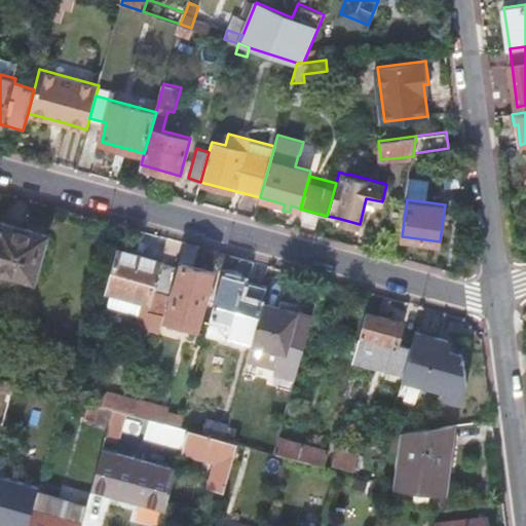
[(0,279),(11,284),(14,274),(33,279),(45,233),(0,221),(0,279)]
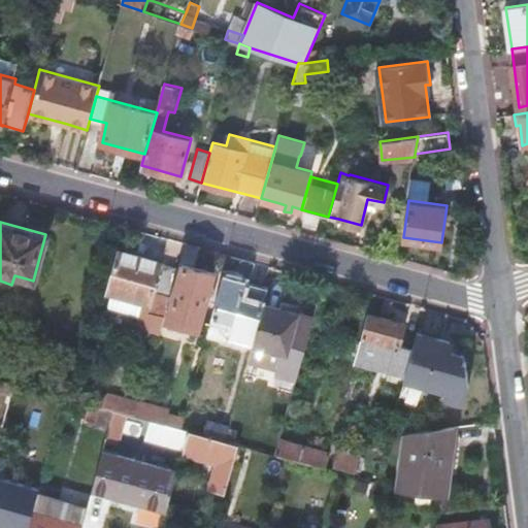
[(200,248),(184,242),(178,263),(183,264),(170,309),(167,319),(198,328),(201,318),(207,293),(212,294),(215,287),(209,286),(213,272),(194,267),(200,248)]
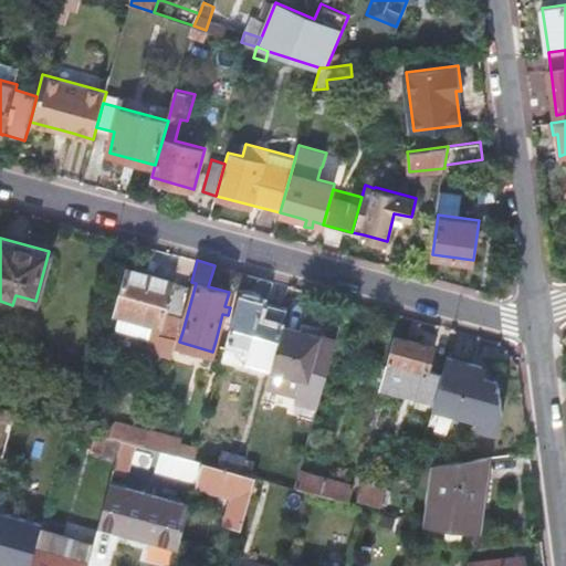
[(126,270),(114,314),(160,326),(164,316),(181,320),(189,287),(171,283),(173,283),(126,270)]
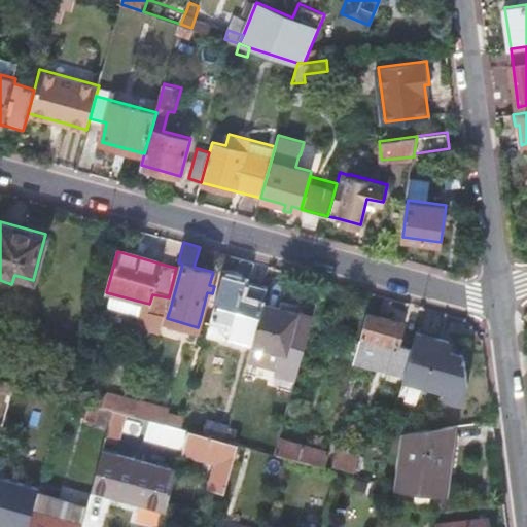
[(222,274),(206,337),(227,342),(230,335),(245,280),(222,274)]
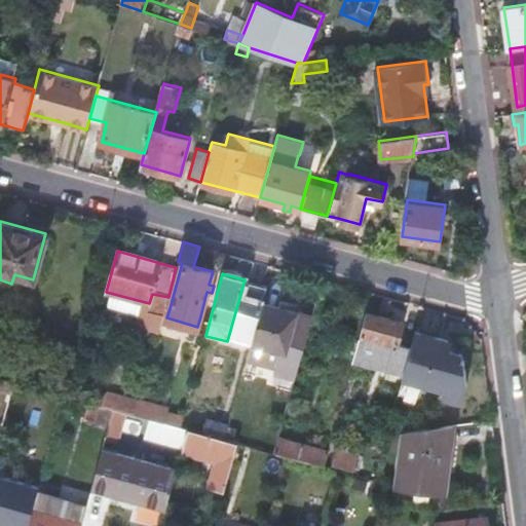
[(245,279),(229,334),(252,340),(262,303),(266,286),(245,279)]
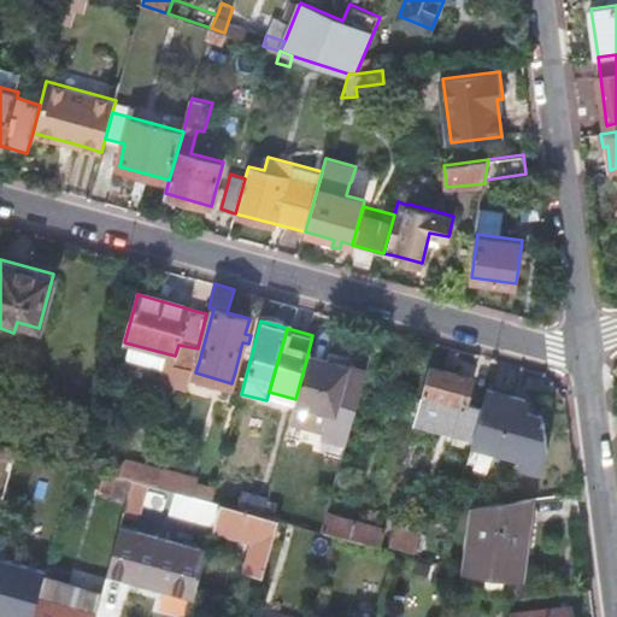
[(307,356),(295,399),(329,409),(334,410),(346,365),(307,356)]
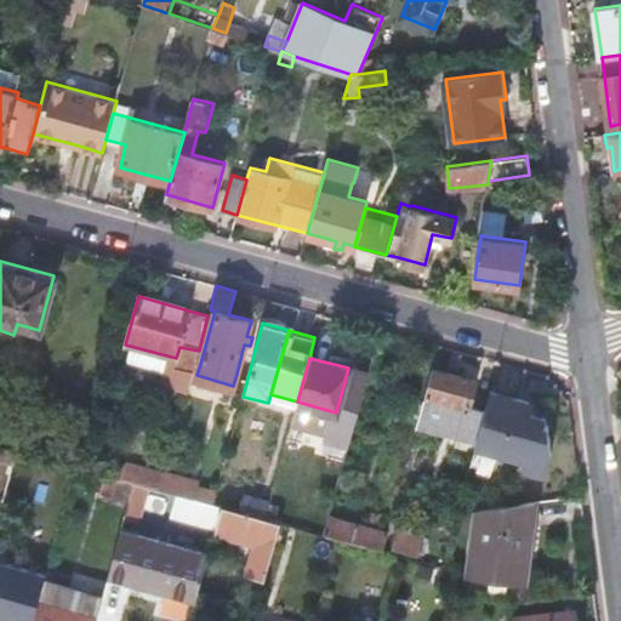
[(433,369),(417,426),(476,443),(482,421),(484,411),(469,408),(478,381),(433,369)]
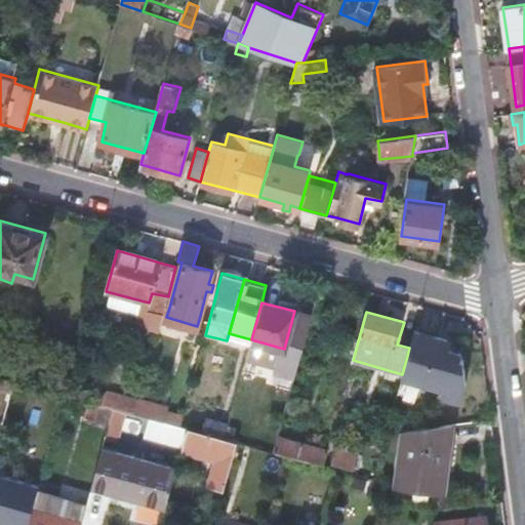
[(402,374),(400,382),(422,379),(421,375),(432,374),(436,406),(468,402),(458,338),(427,342),(430,363),(420,364),(418,354),(407,356),(402,374)]
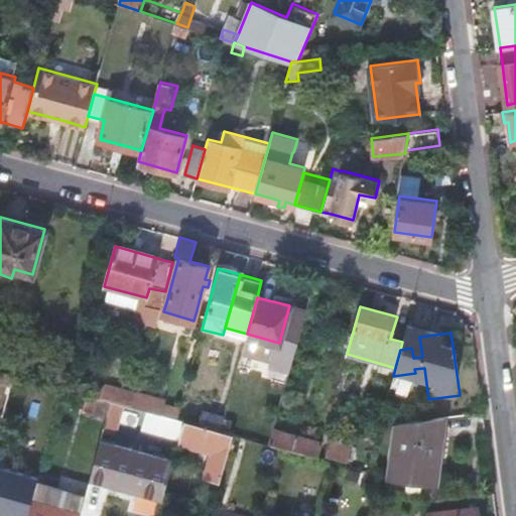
[(271,356),(275,342),(247,334),(242,352),(266,359),(271,356)]
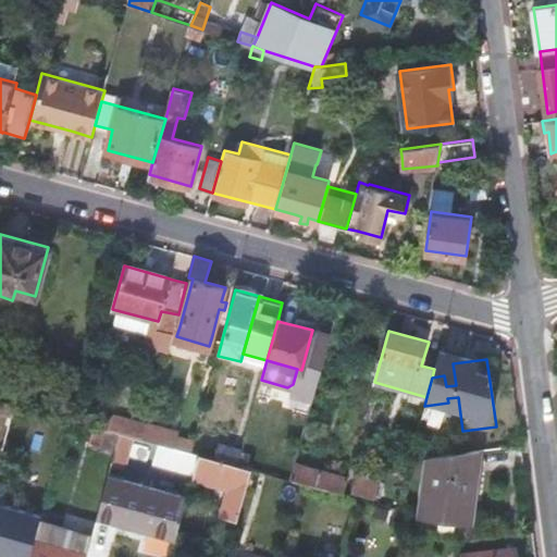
[(307,416),(298,450),(312,455),(321,420),(314,418),(317,412),(310,411),(309,417),(307,416)]
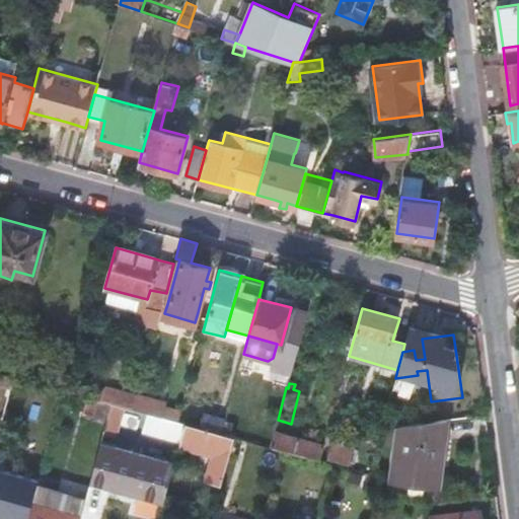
[(117,390),(113,403),(134,410),(138,396),(117,390)]
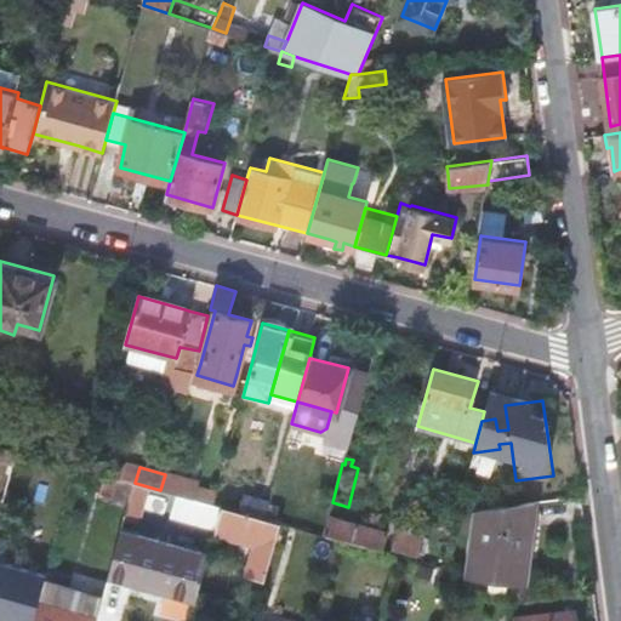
[(195,479),(166,472),(165,474),(160,490),(191,499),(195,479)]
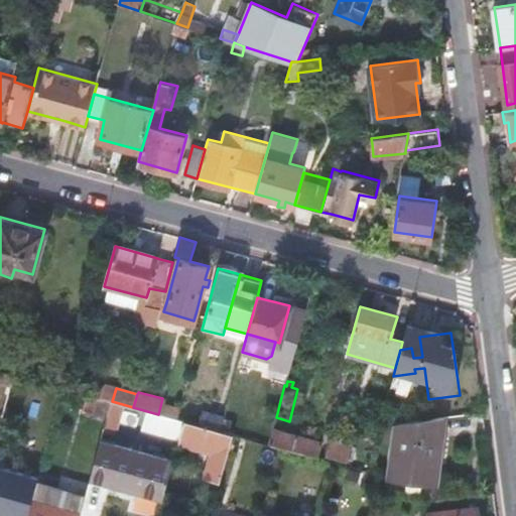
[(111,401),(101,398),(96,416),(107,419),(111,401)]
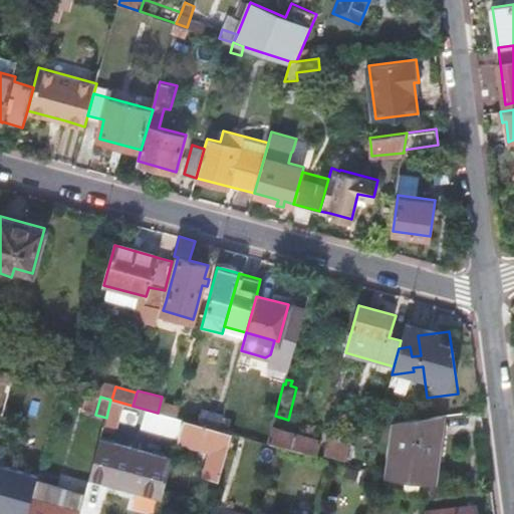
[(397,423),(421,420),(419,401),(395,404),(396,408),(384,410),(386,424),(397,423)]
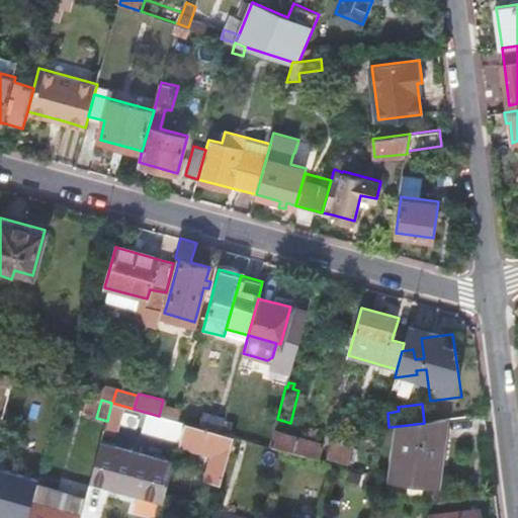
[(203,412),(199,427),(221,433),(226,418),(203,412)]
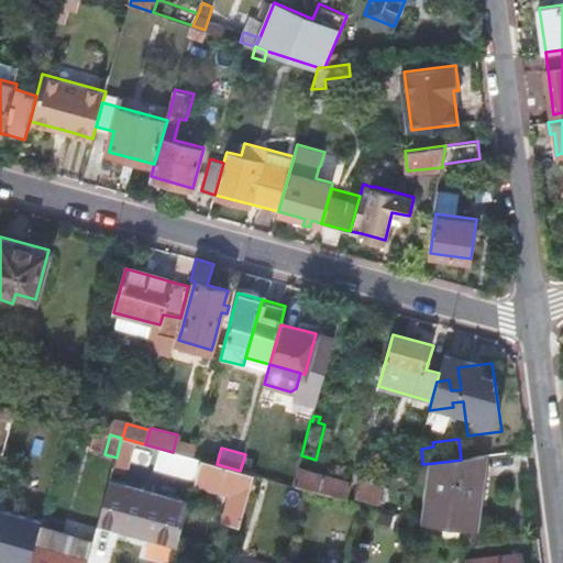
[(301,455),(297,468),(311,473),(316,460),(301,455)]
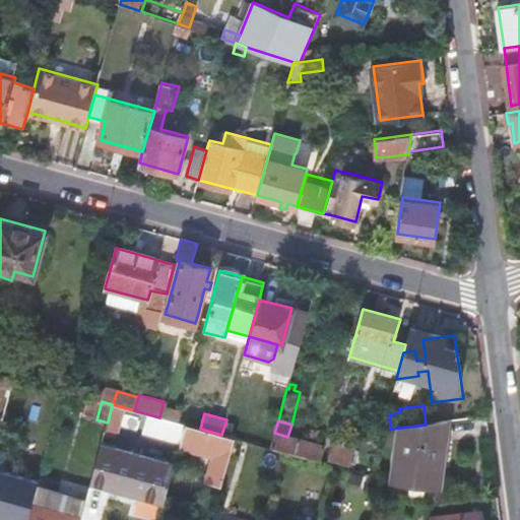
[(438,491),(449,421),(426,425),(401,428),(391,482),(438,491)]
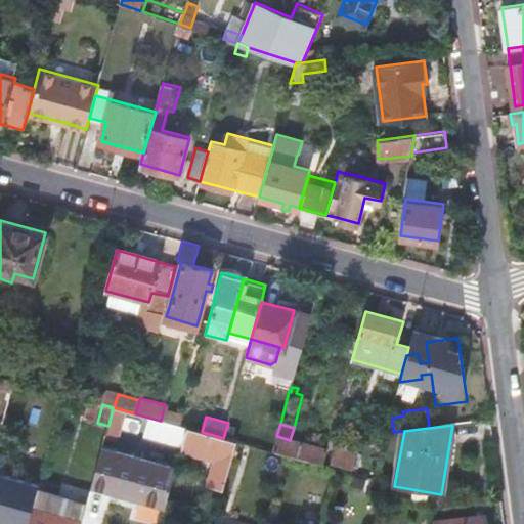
[(202,432),(187,428),(181,450),(213,460),(207,481),(205,481),(202,492),(221,497),(236,441),(223,438),(202,432)]
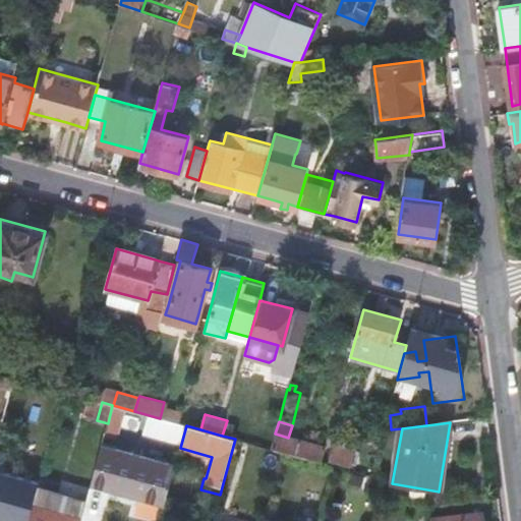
[(275,433),(271,449),(284,453),(322,463),(326,448),(288,438),(275,433)]
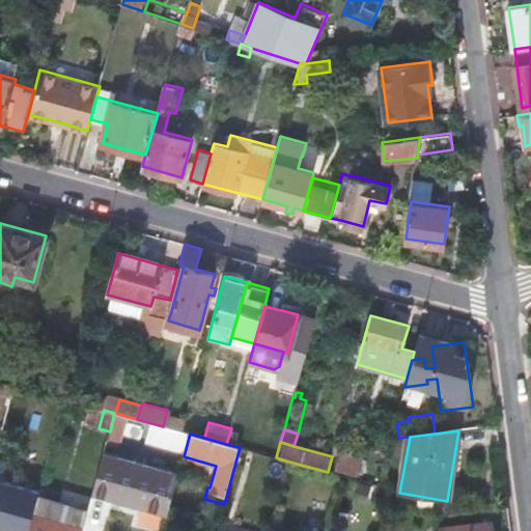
[(341,451),(337,469),(360,475),(364,457),(341,451)]
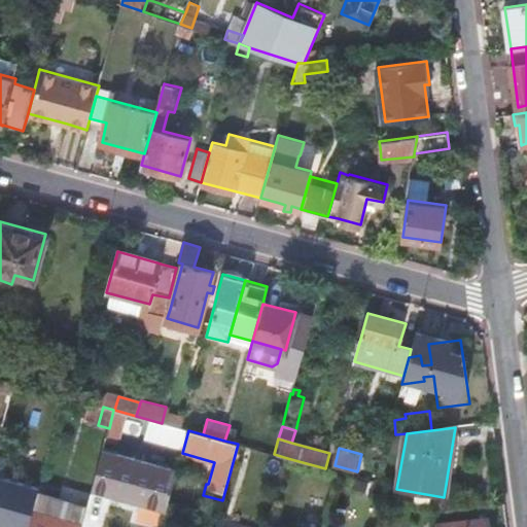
[(103,450),(92,489),(167,510),(177,469),(103,450)]
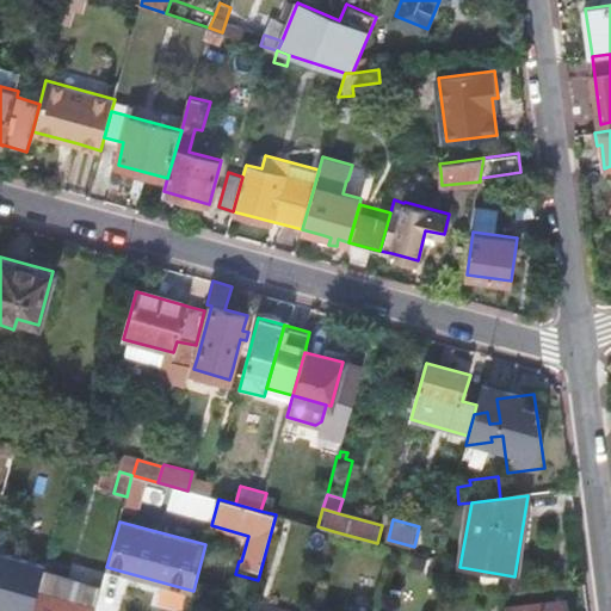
[(34,610),(94,610),(102,587),(68,578),(71,569),(47,562),(45,569),(34,610)]
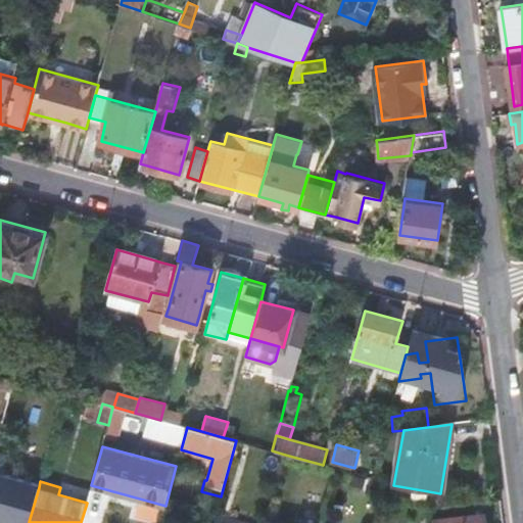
[(29,522),(39,487),(19,482),(13,509),(0,504),(0,522),(29,522)]
